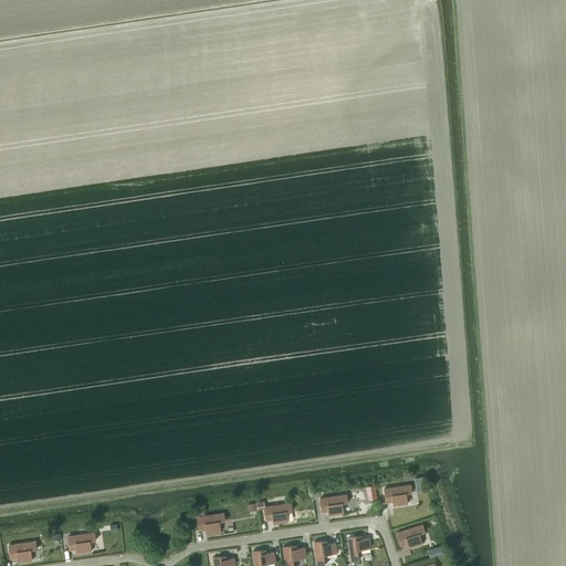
[(410,484),(384,489),(386,502),(392,501),(392,505),(407,503),(406,493),(411,492),(410,484)]
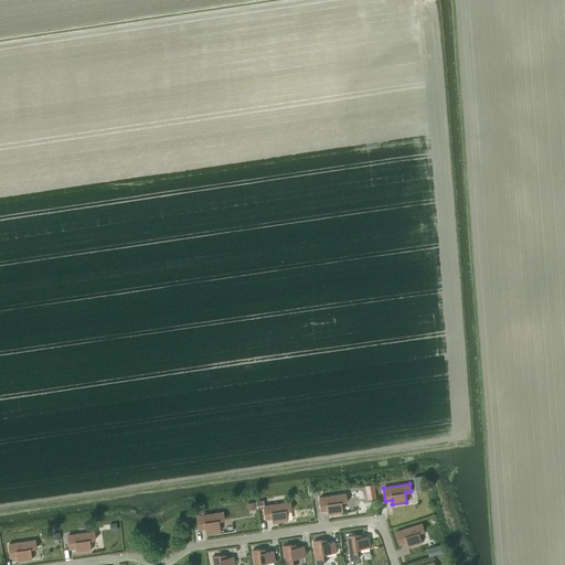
[(345,493),(319,498),(321,511),(328,510),(328,514),(342,512),(341,502),(347,501),(345,493)]
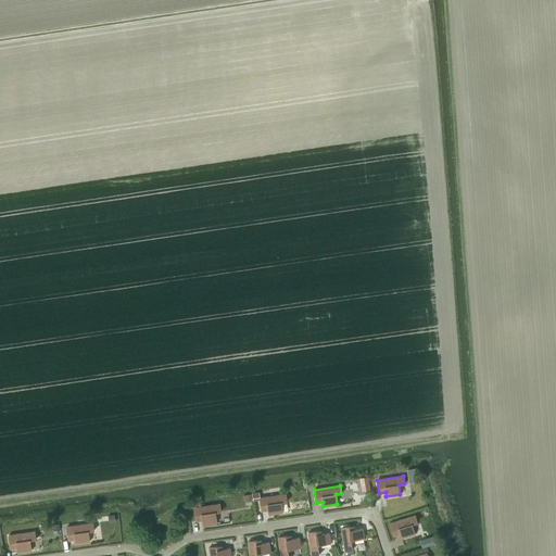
[(286,494),(260,497),(260,500),(261,510),(267,509),(268,515),(282,513),(281,502),(287,502),(286,494)]
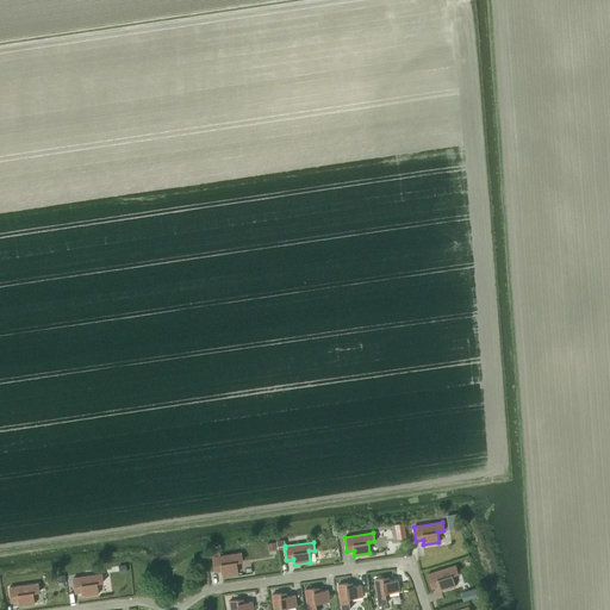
[(241,553),(212,556),(215,571),(222,571),(222,576),(237,573),(236,562),(242,561),(241,553)]
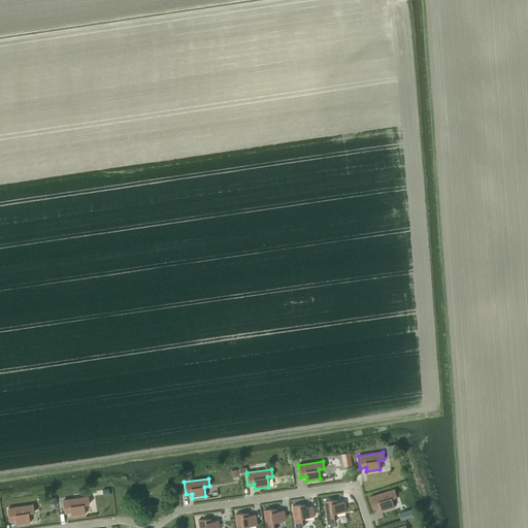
[(111,487),(103,489),(104,497),(112,496),(111,487)]
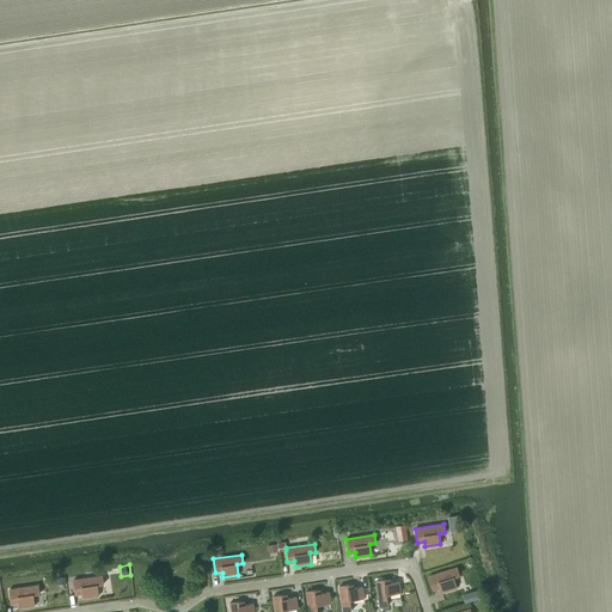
[(457,567),(429,576),(433,589),(440,587),(441,593),(457,588),(453,577),(459,575),(457,567)]
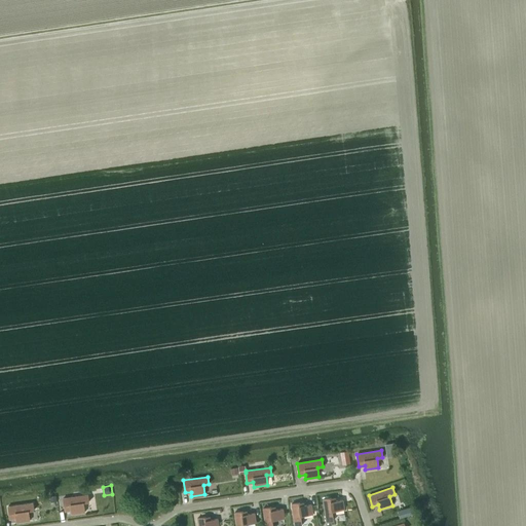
[(87,494),(63,498),(65,511),(71,510),(71,514),(84,512),(83,502),(88,501),(87,494)]
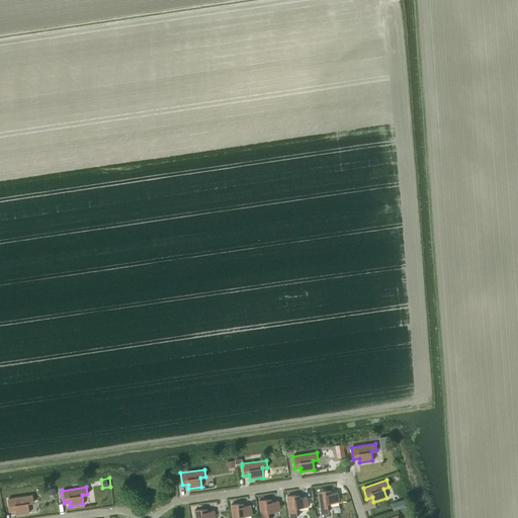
[(326,490),(318,492),(321,513),(328,512),(327,503),(339,501),(337,492),(327,494),(326,490)]
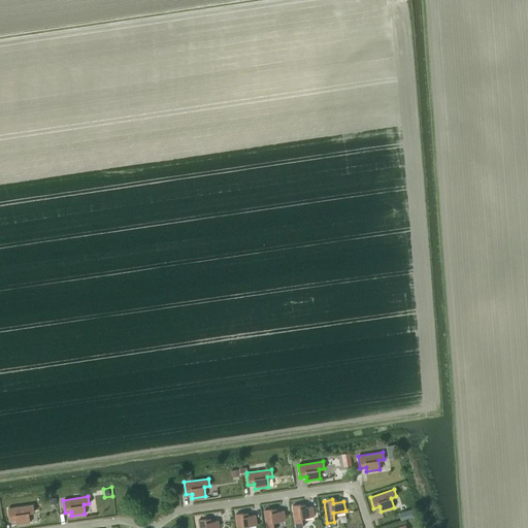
[(33,504),(7,508),(9,521),(15,520),(17,524),(30,522),(29,513),(34,512),(33,504)]
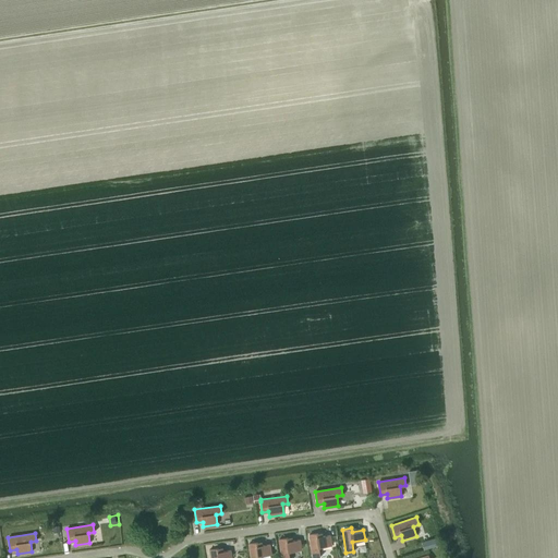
[(331,545),(330,535),(318,536),(318,533),(308,534),(312,557),(313,557),(320,557),(318,547),(331,545)]
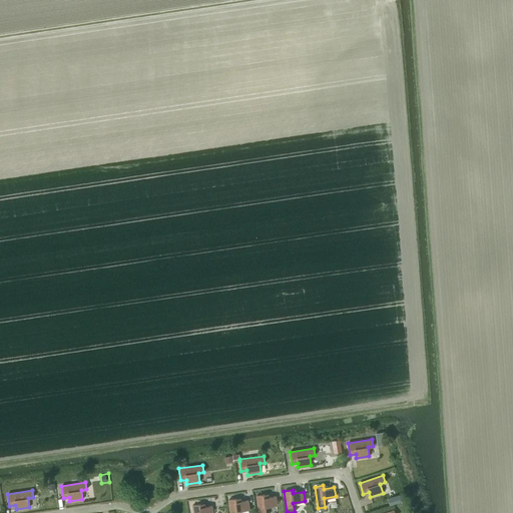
[(265,494),(257,496),(259,512),(266,512),(266,507),(277,505),(276,496),(265,498),(265,494)]
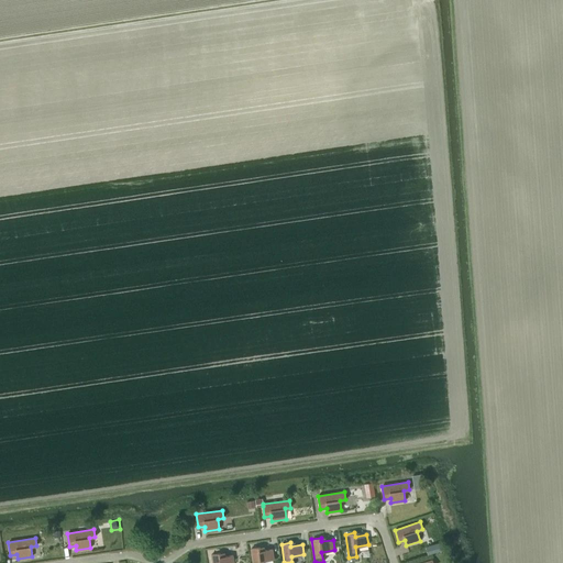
[(260,547),(251,549),(253,562),(261,562),(261,561),(274,559),(272,549),(261,551),(260,547)]
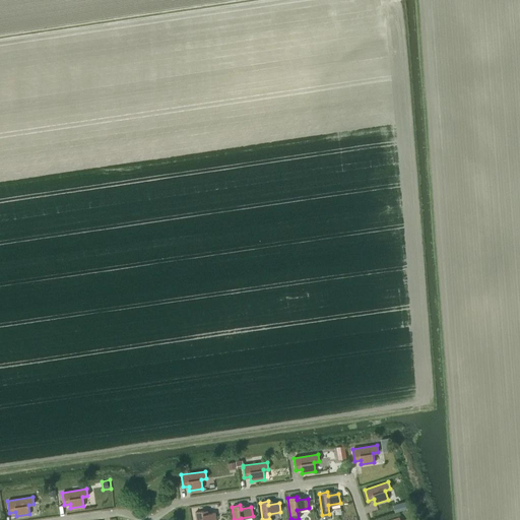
[(196,519),(215,519),(214,513),(204,514),(203,511),(195,512),(196,519)]
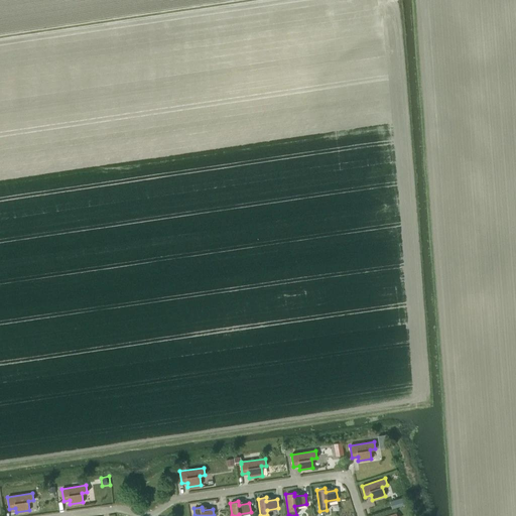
All buildings are outlined.
